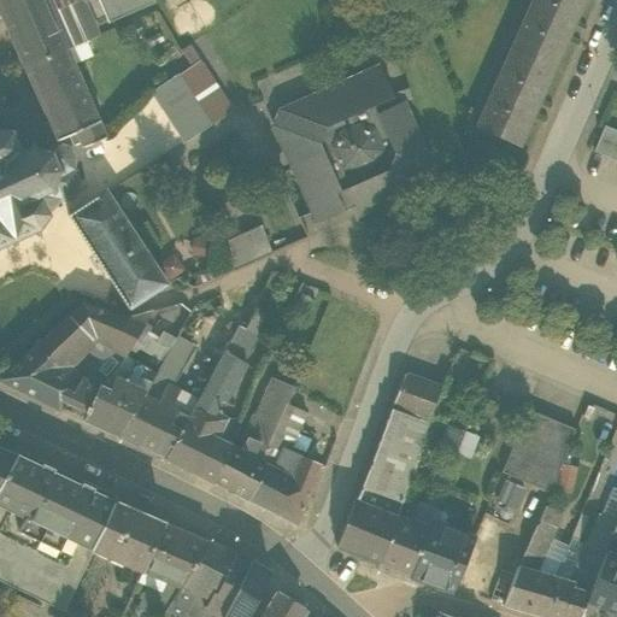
[(0,0),(0,16),(22,66),(65,47),(45,0),(0,0)]
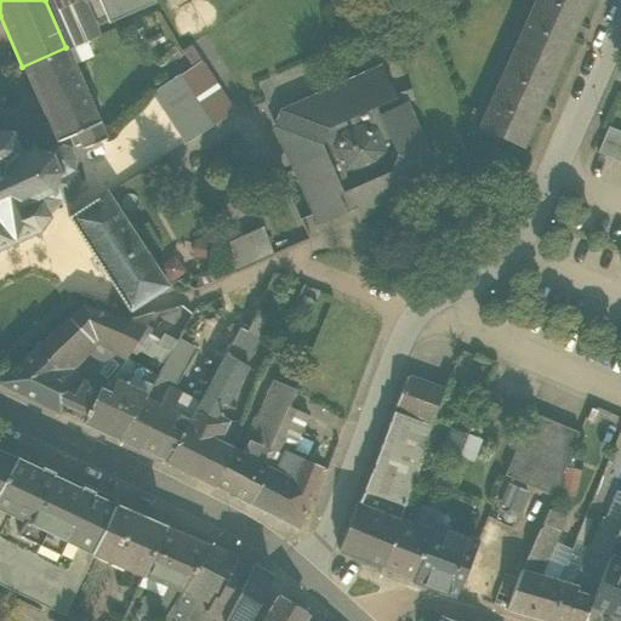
[(45,0),(66,47),(67,50),(98,36),(84,3),(83,1),(79,0),(45,0)]
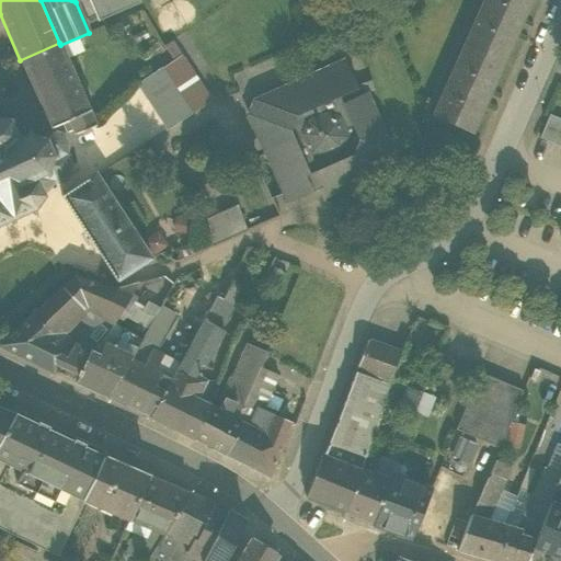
[(71,0),(75,1),(76,2),(81,0),(88,0),(98,22),(140,3),(138,0),(71,0)]
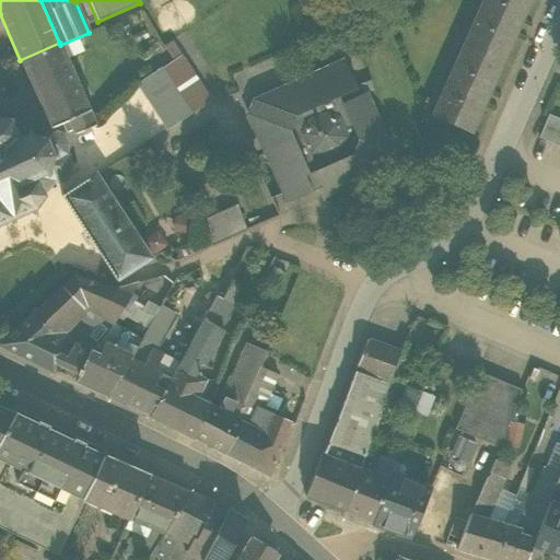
[(483,0),(463,46),(501,62),(514,33),(516,33),(521,22),(520,22),(528,0),(483,0)]
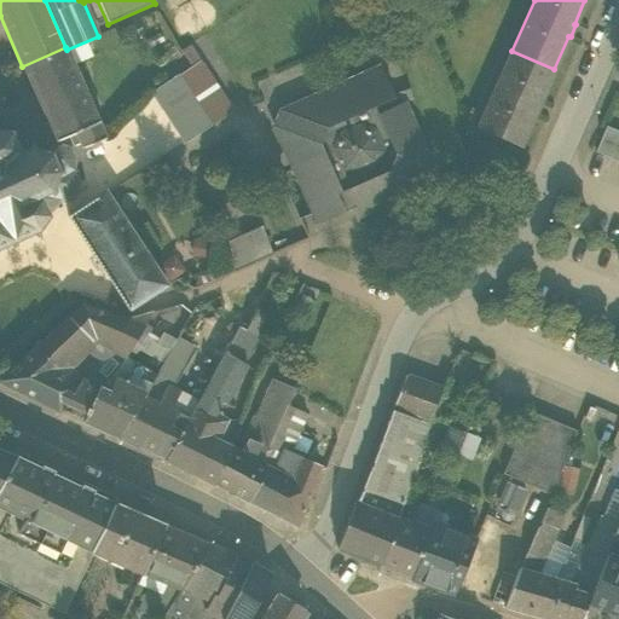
[(192,68),(178,77),(210,127),(231,113),(198,63),(203,59),(192,44),(181,51),(192,68)]
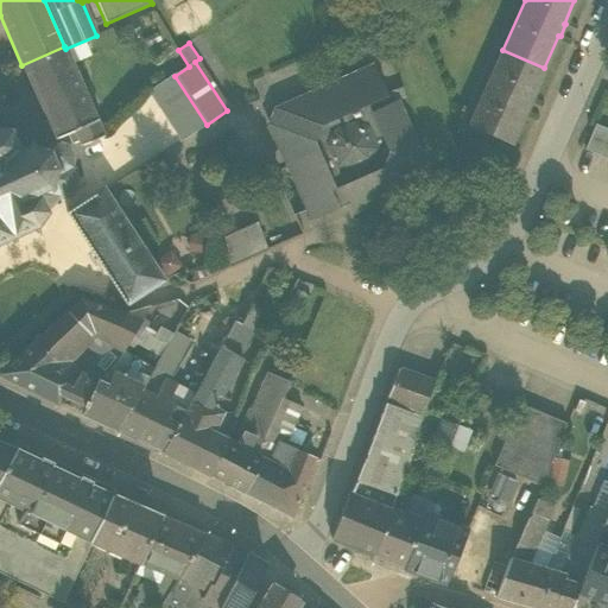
[(78,143),(81,146),(103,137),(65,49),(64,46),(21,65),(55,138),(56,138),(68,133),(74,145),(78,143)]
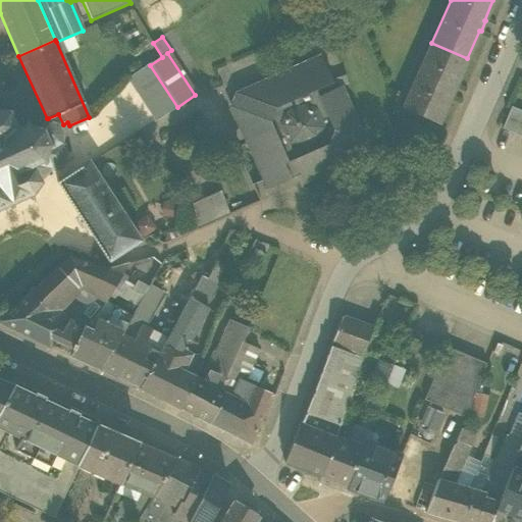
[(455,86),(467,58),(431,43),(402,109),(437,124),(451,96),(452,97),(456,87),(455,86)]
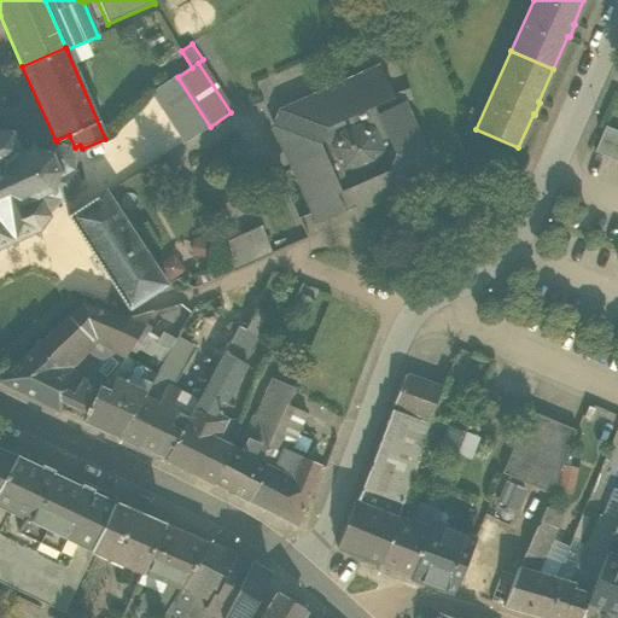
[(273,127),(315,223),(340,211),(342,208),(354,202),(360,216),(426,186),(432,170),(403,103),(392,108),(389,100),(391,97),(378,66),(279,111),(273,127)]
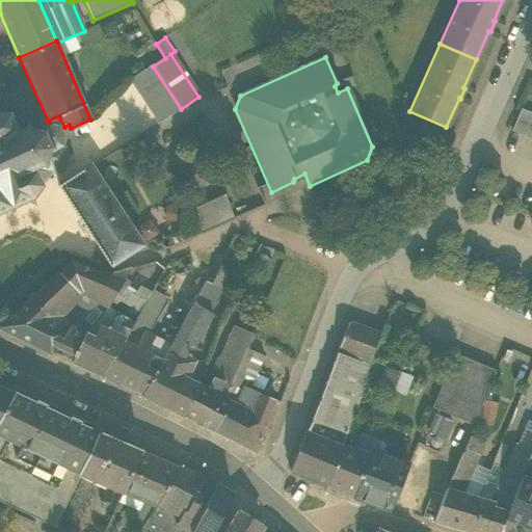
[(129,80),(157,124),(181,109),(153,67),(152,65),(129,80)]
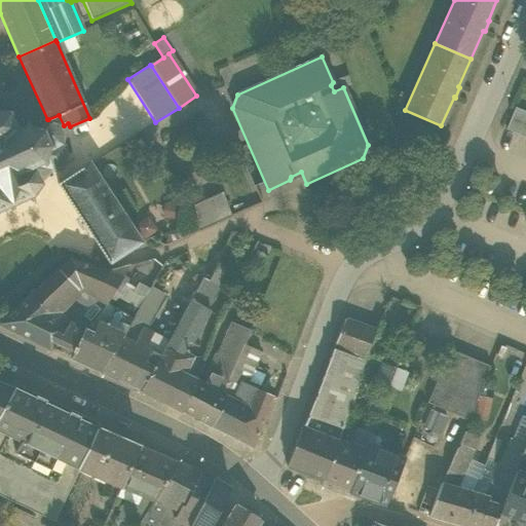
[(505,129),(517,135),(525,112),(515,108),(505,129)]
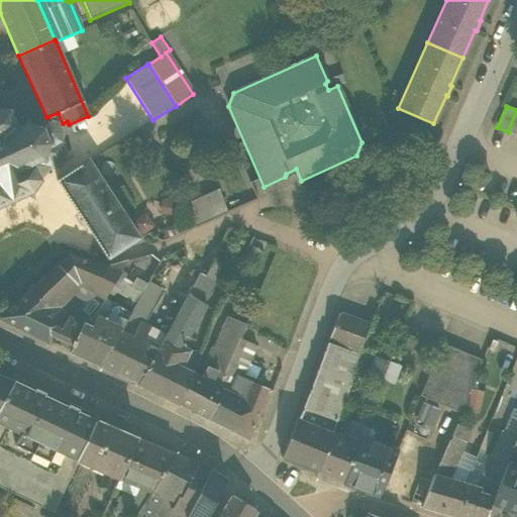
[(0,206),(9,202),(11,207),(15,206),(12,201),(28,193),(30,199),(34,197),(31,192),(39,181),(39,180),(50,168),(53,168),(62,163),(65,153),(64,143),(62,142),(63,133),(59,124),(52,121),(44,125),(43,124),(39,128),(28,124),(28,118),(24,118),(24,124),(16,128),(8,111),(0,110),(0,206)]
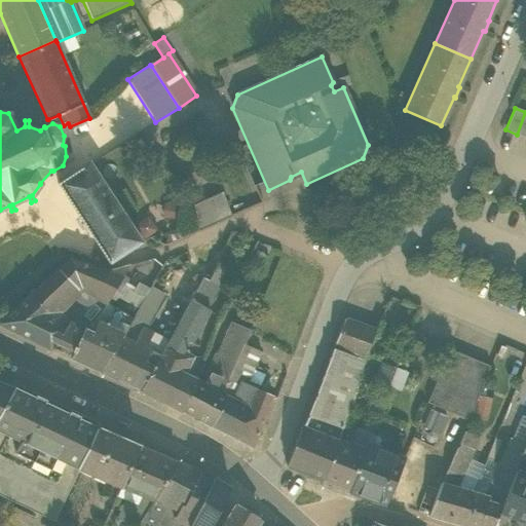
[(525,112),(517,135),(525,138),(525,112)]
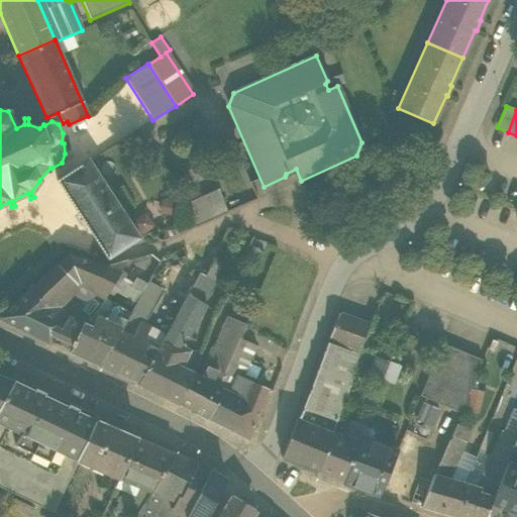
[(56,180),(107,259),(138,238),(87,160),(56,180)]
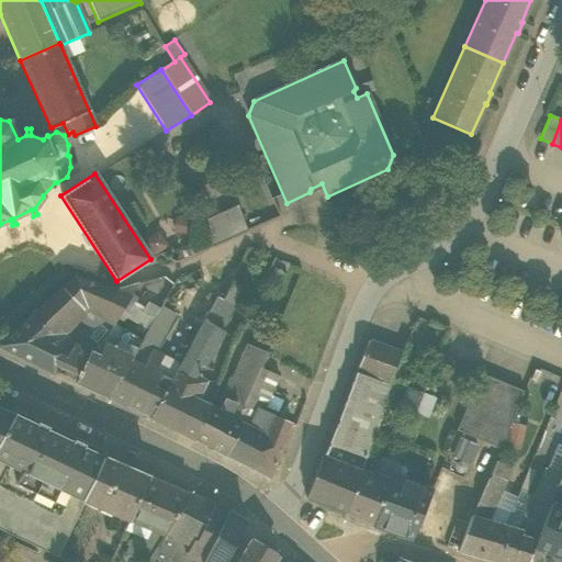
[(203,238),(206,249),(247,232),(237,205),(198,223),(203,238)]
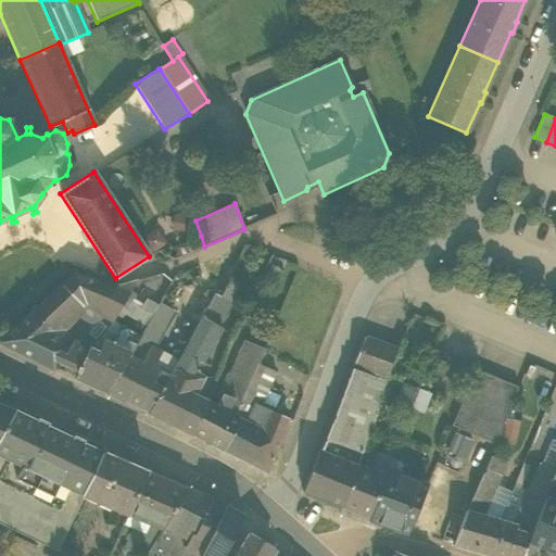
[(113,320),(130,291),(116,286),(73,274),(0,339),(0,342),(53,370),(54,370),(54,369),(68,349),(72,350),(77,342),(99,320),(97,318),(101,314),(113,320)]
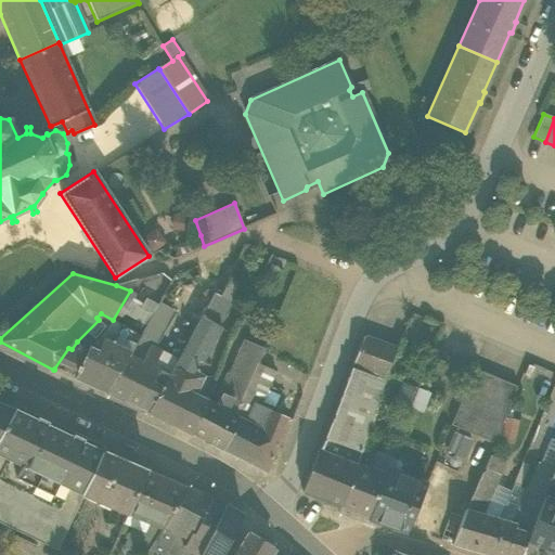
[(202,315),(218,325),(230,304),(241,283),(229,278),(219,297),(213,293),(202,315)]
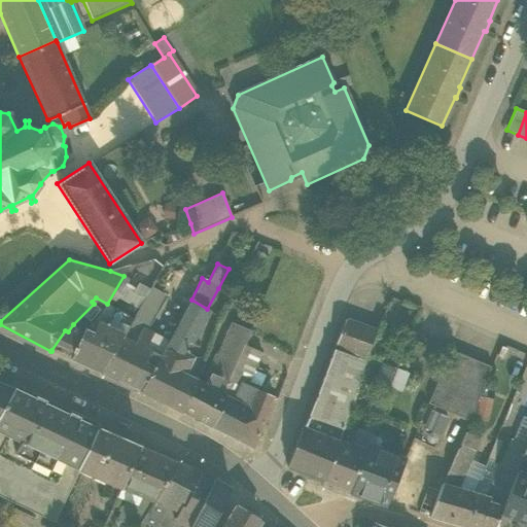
[(94,304),(73,324),(84,329),(107,304),(96,297),(92,302),(94,304)]
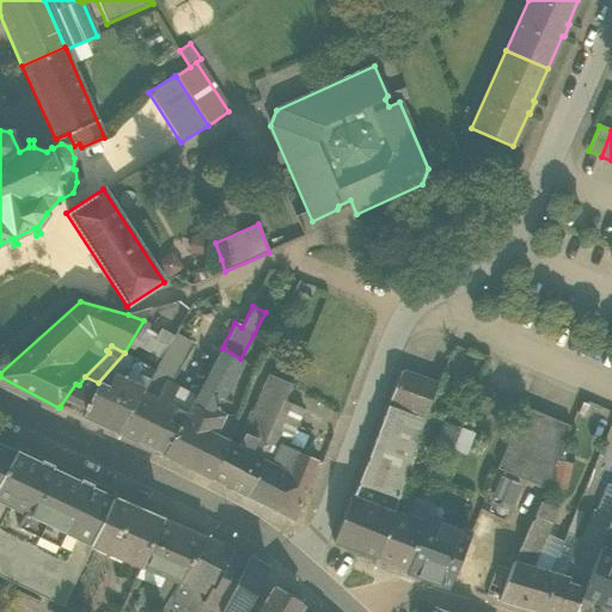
[(164,456),(196,471),(214,434),(224,416),(215,411),(212,409),(218,397),(221,399),(244,360),(240,359),(222,348),(196,397),(191,404),(177,430),(164,456)]
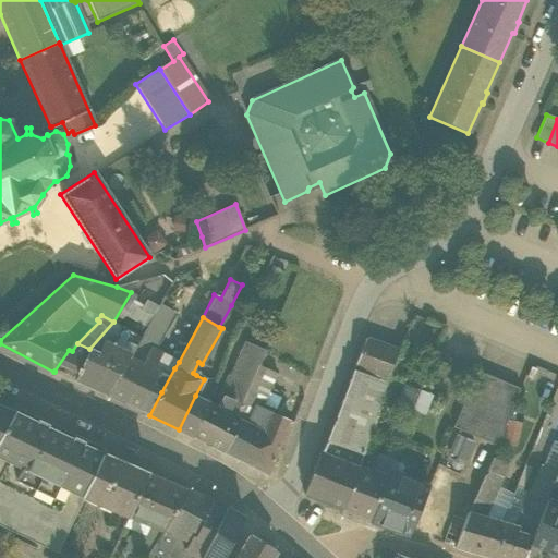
[(149,415),(161,392),(159,391),(153,388),(158,373),(143,365),(147,358),(146,356),(152,348),(164,327),(150,319),(140,339),(107,395),(149,415)]
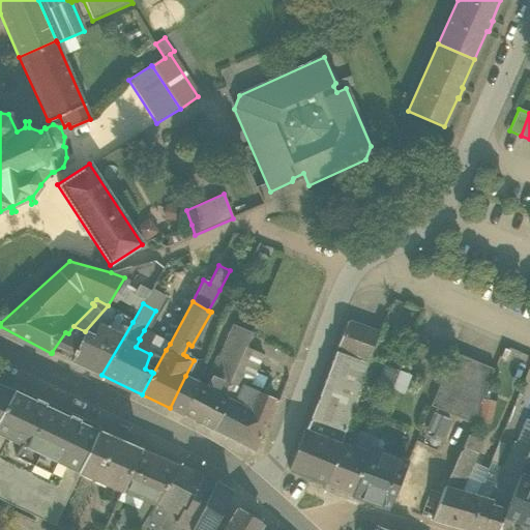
[(109,326),(115,312),(108,305),(85,331),(100,339),(107,325),(109,326)]
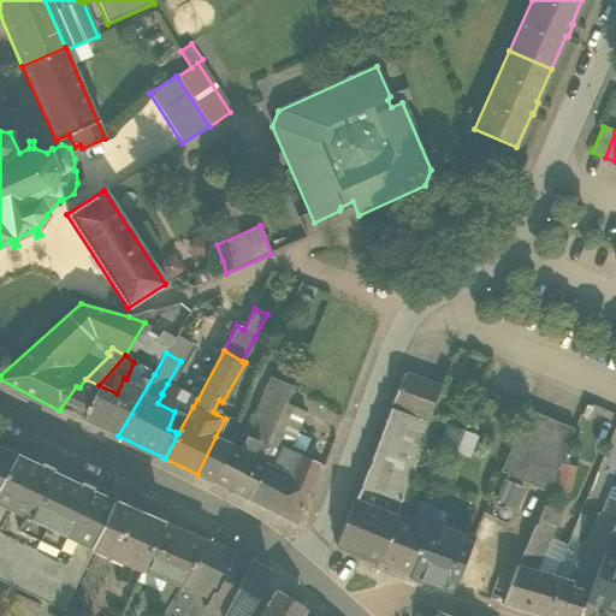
[(82,420),(118,436),(154,374),(134,362),(126,379),(124,378),(117,394),(99,385),(96,389),(82,420)]
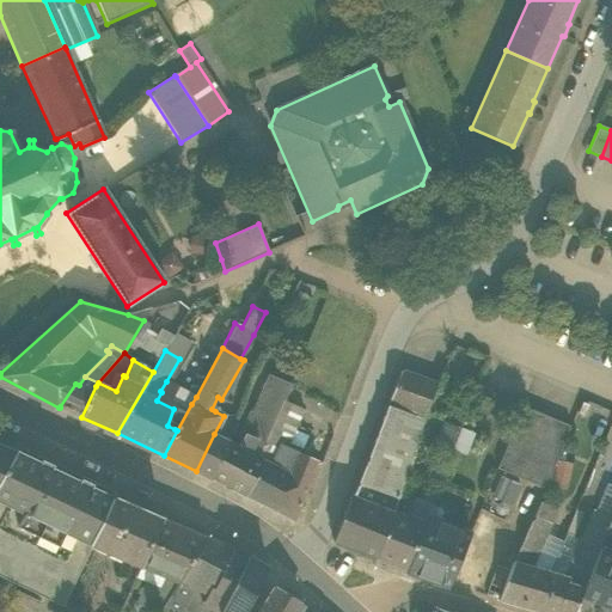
[(402,372),(389,407),(410,412),(422,379),(402,372)]
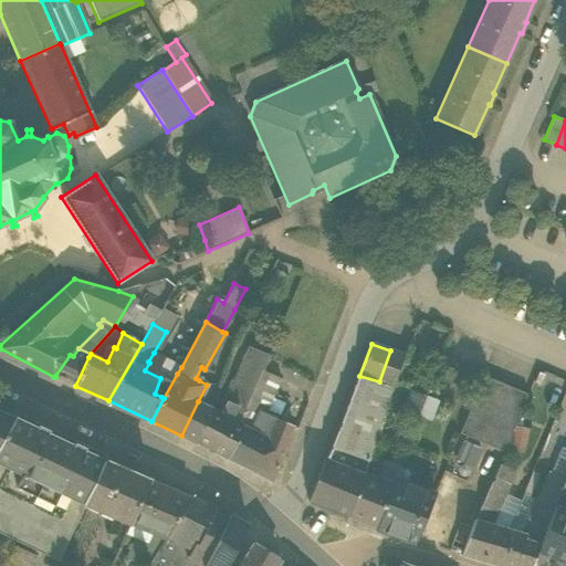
[(88,357),(91,354),(79,348),(73,356),(70,355),(55,376),(64,380),(75,386),(88,357)]
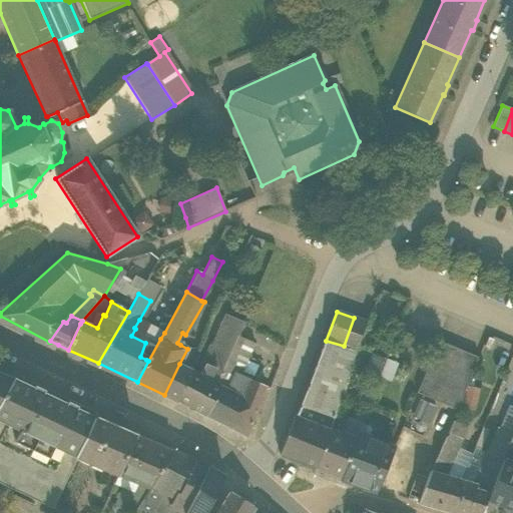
[(216,383),(221,371),(237,337),(242,324),(229,318),(202,376),(216,383)]
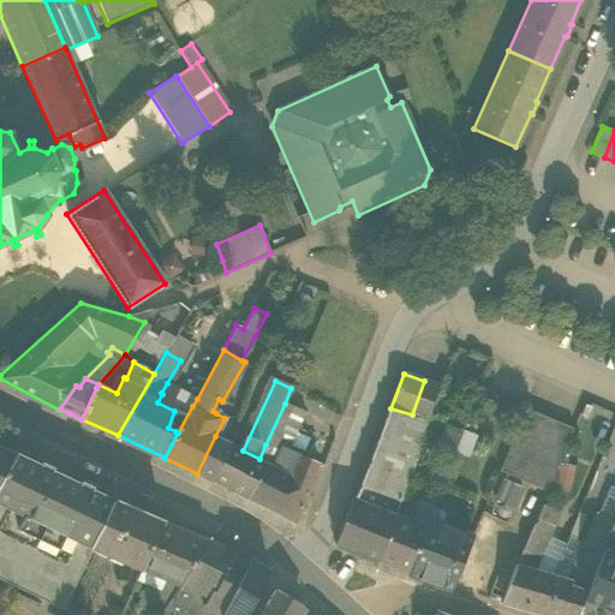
[(412,415),(428,421),(428,418),(427,418),(440,387),(424,381),(412,415)]
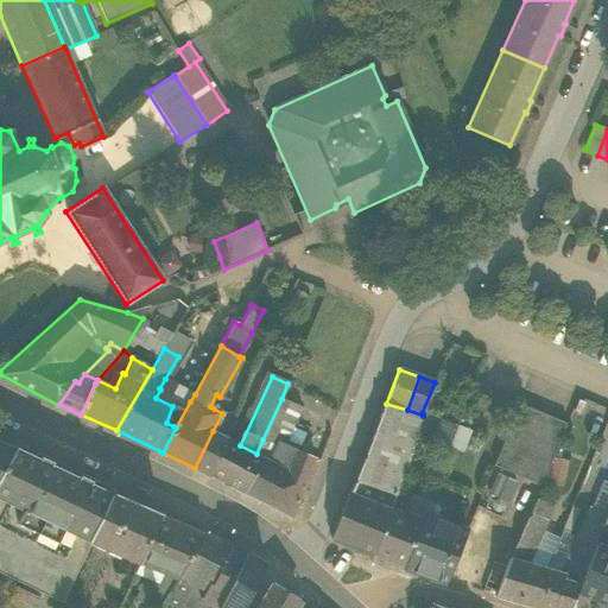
[(166,423),(173,426),(188,400),(190,401),(195,394),(165,379),(159,388),(160,390),(156,398),(172,406),(166,423)]
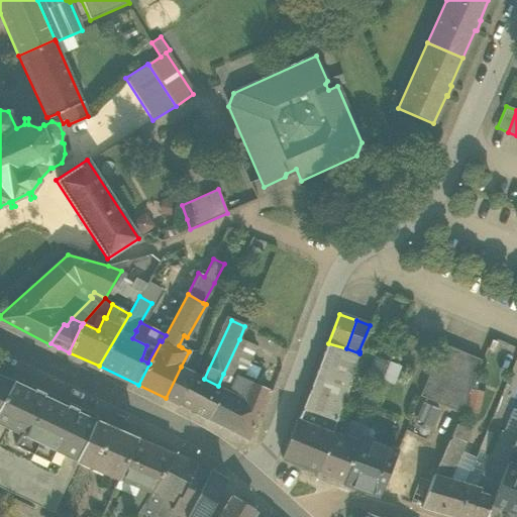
[(256,346),(239,339),(223,374),(241,380),(242,379),(256,346)]
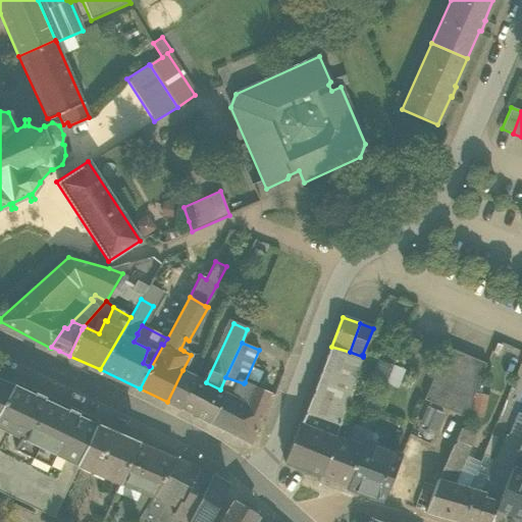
[(328,408),(350,352),(331,347),(311,400),(328,408)]
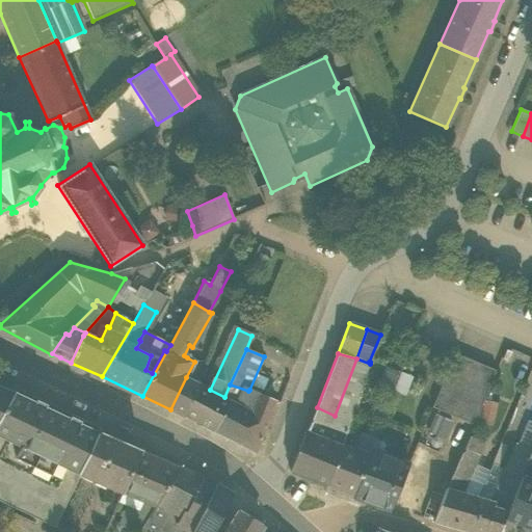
[(432,407),(474,425),(496,370),(454,353),(432,407)]
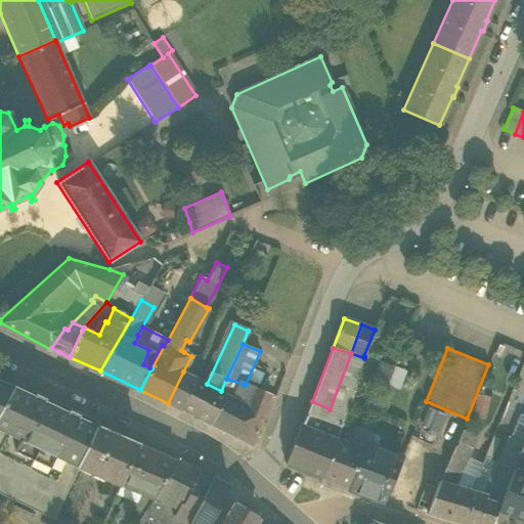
[(375,380),(388,384),(394,367),(381,363),(375,380)]
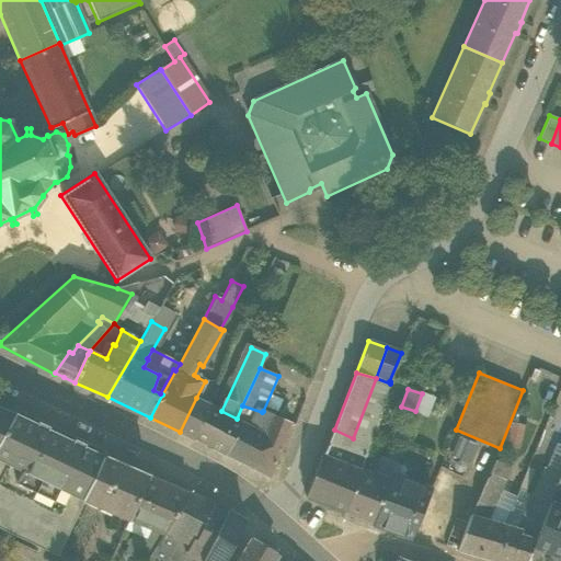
[(187,436),(193,438),(209,404),(196,398),(180,432),(187,436)]
